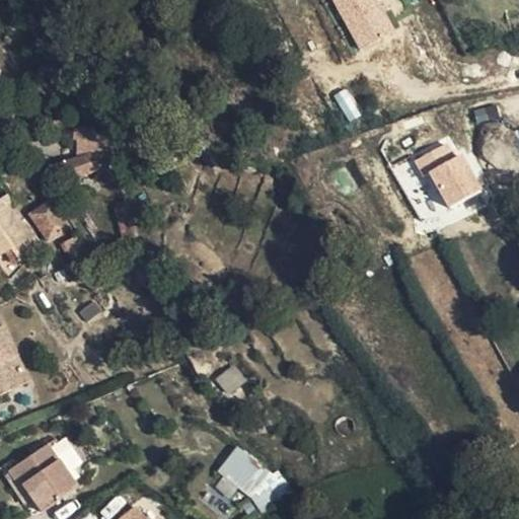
[(332,0),(357,51),(394,32),(378,0),(332,0)]
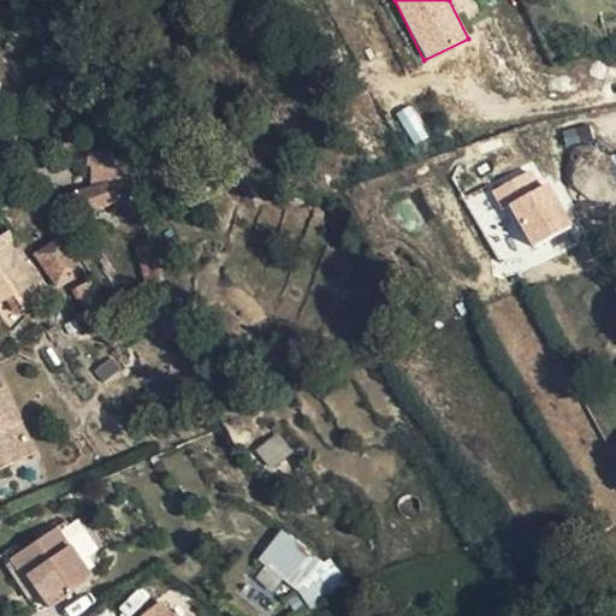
[(105,161),(96,165),(67,175),(76,199),(108,187),(113,184),(105,161)]
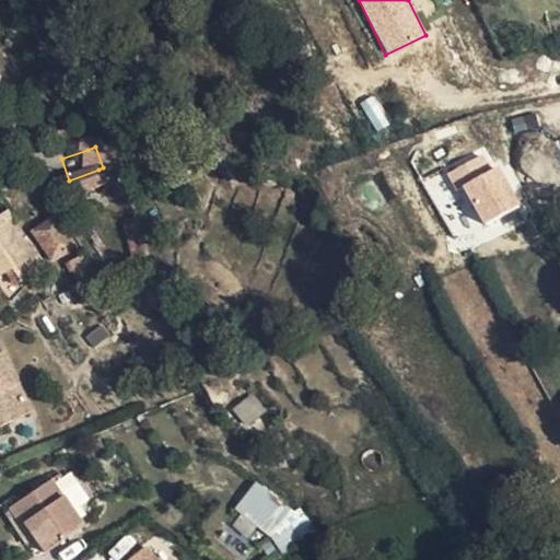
[(450,170),(481,226),(518,207),(487,150),(450,170)]
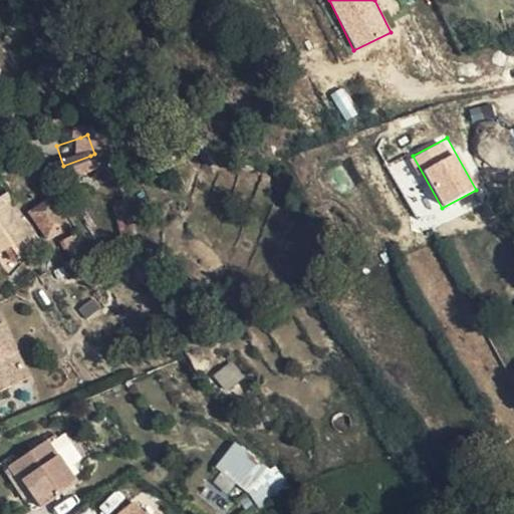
[(0,253),(10,247),(35,231),(3,181),(0,182),(0,253)]
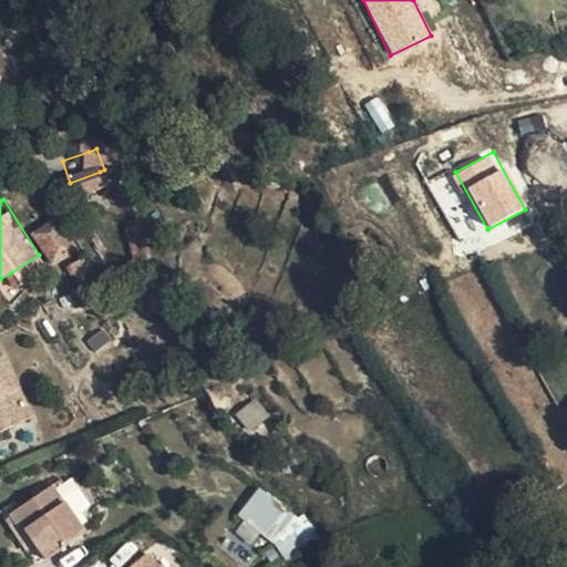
[(71,234),(52,205),(28,220),(47,250),(71,234)]
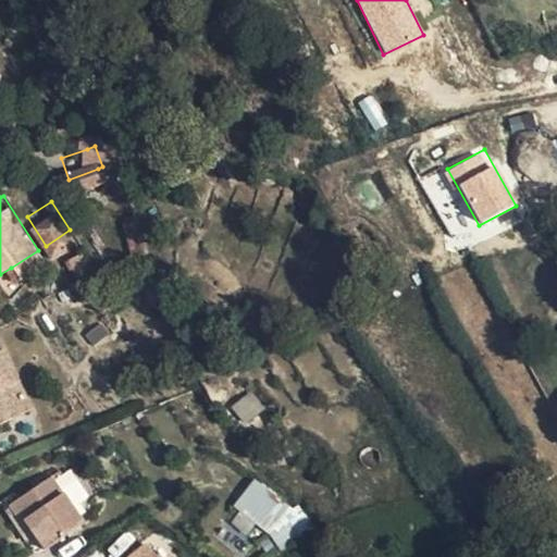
[(61,249),(69,261),(85,254),(76,239),(61,249)]
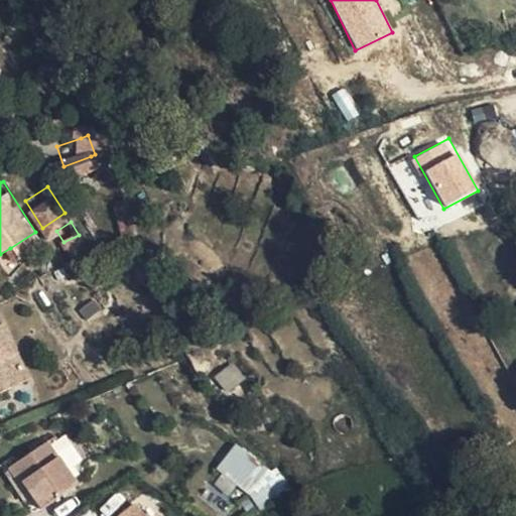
[(79,235),(63,242),(70,251),(85,245),(79,235)]
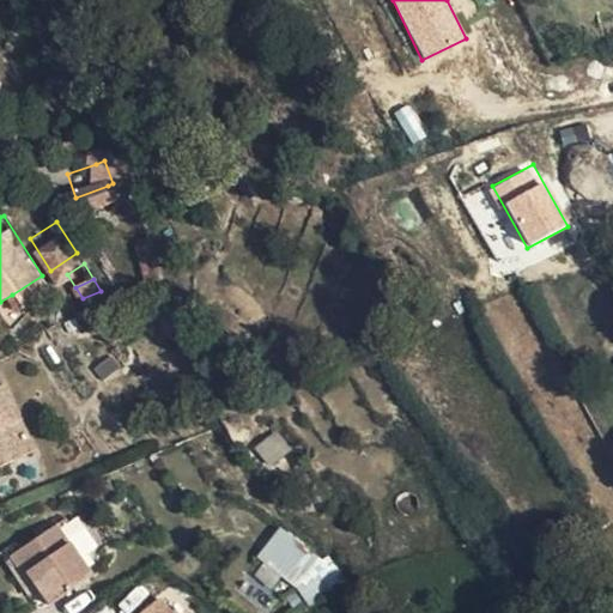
[(0,444),(31,428),(0,372),(0,444)]
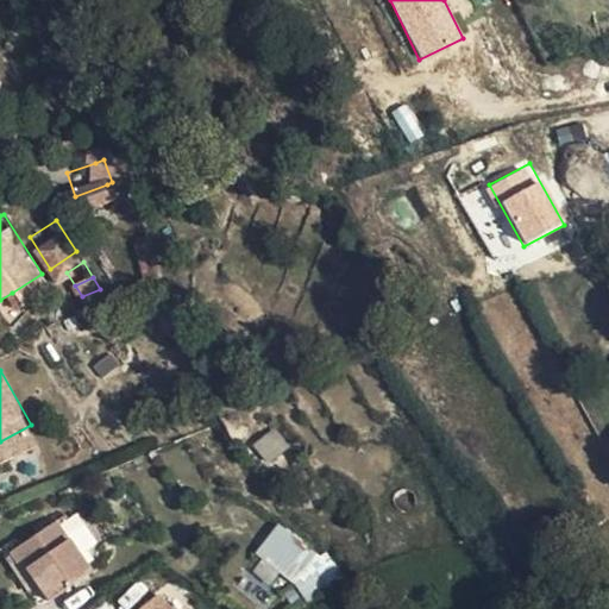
[(94,544),(60,495),(14,525),(26,542),(32,539),(54,572),(94,544)]
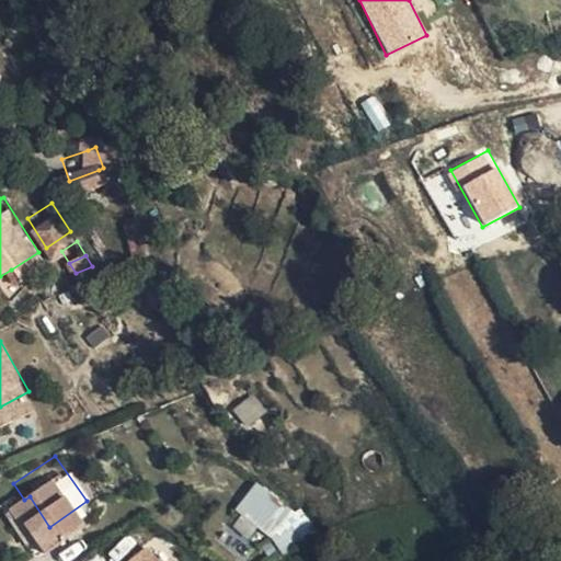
[(286,552),(310,523),(258,479),(233,508),(286,552)]
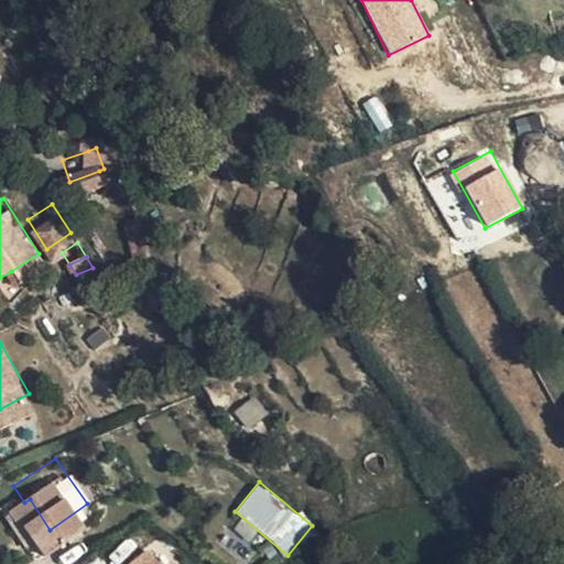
[(150,563),(134,535),(102,554),(108,563),(150,563)]
